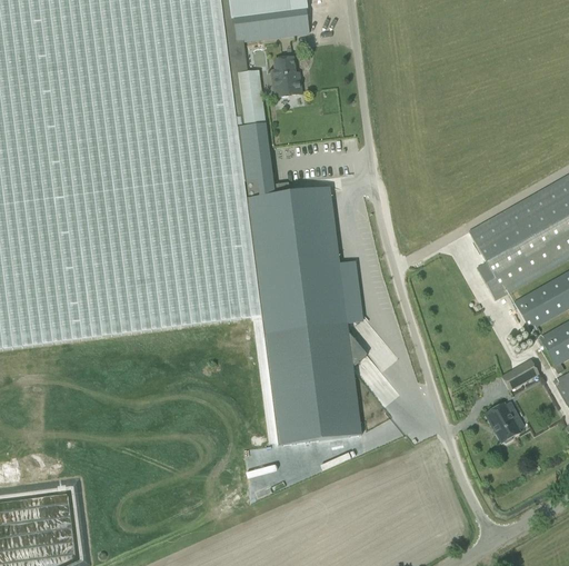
[(266,122),(259,69),(247,70),(243,40),(309,31),(306,8),(307,8),(306,0),(0,0),(0,349),(260,317),(246,196),(237,120),(243,119),(245,125),(266,122)]
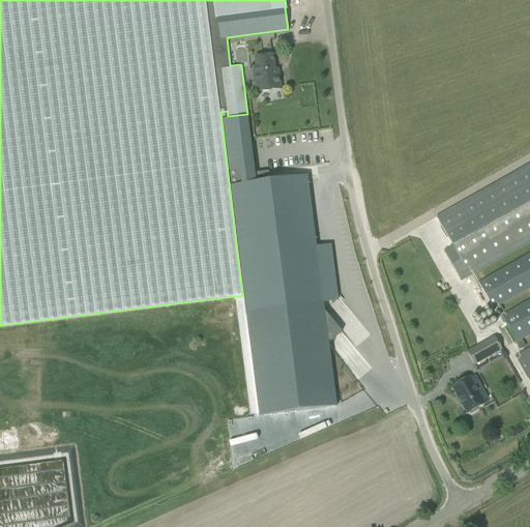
[(272,52),(255,55),(260,89),(281,86),(278,71),(275,71),(272,52)]
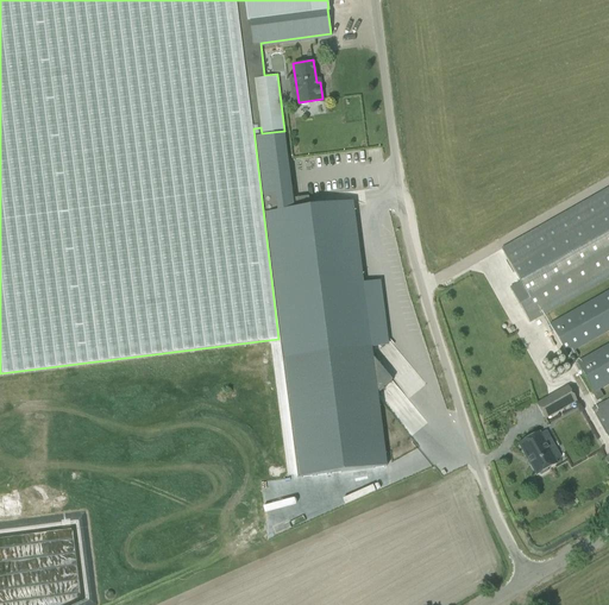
[(261,127),(253,128),(263,210),(280,339),(282,357),(297,476),(387,464),(377,390),(391,378),(372,354),(371,346),(377,341),(381,344),(382,344),(387,339),(380,278),(363,281),(352,199),(309,205),(308,194),(293,196),(284,131),(262,133),(261,127)]
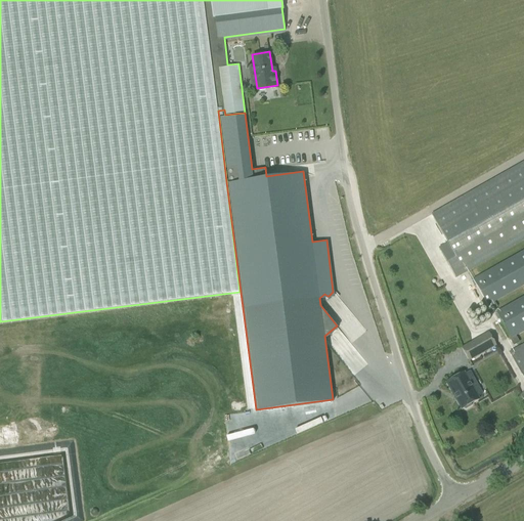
[(523,158),(432,211),(450,241),(438,248),(454,275),(523,234),(523,158)]
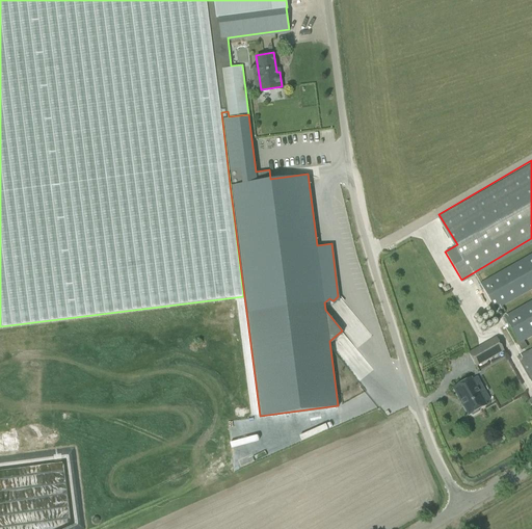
[(531,252),(489,276),(480,282),(496,308),(499,313),(505,309),(502,303),(504,302),(531,286),(531,252)]
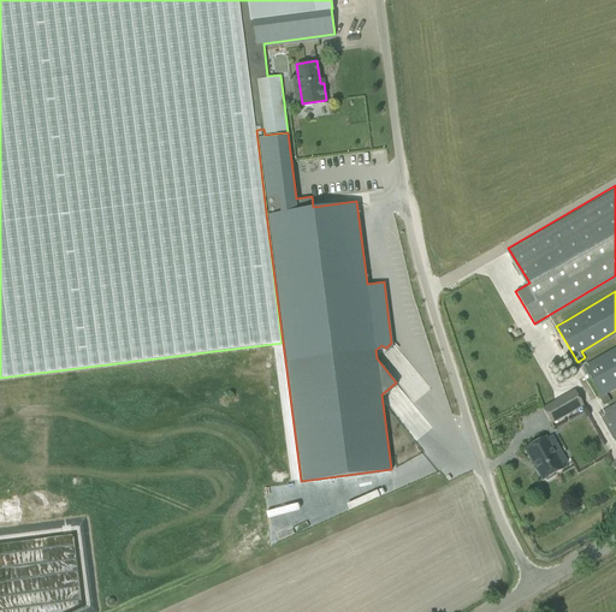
[(615,345),(587,362),(584,364),(600,394),(599,396),(603,403),(610,399),(605,391),(615,385),(615,345)]
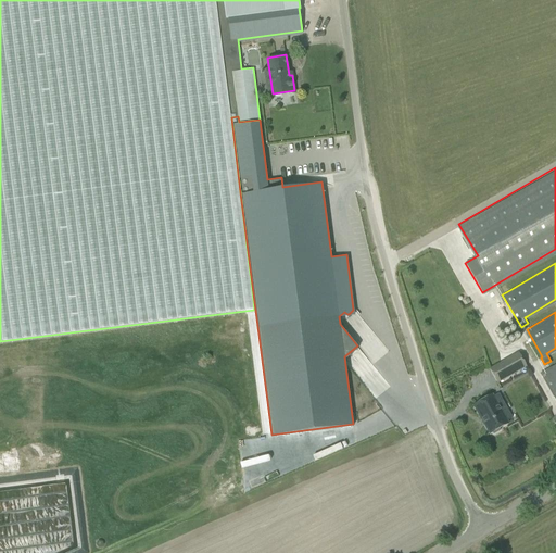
[(490,367),(497,380),(526,364),(518,351),(490,367)]
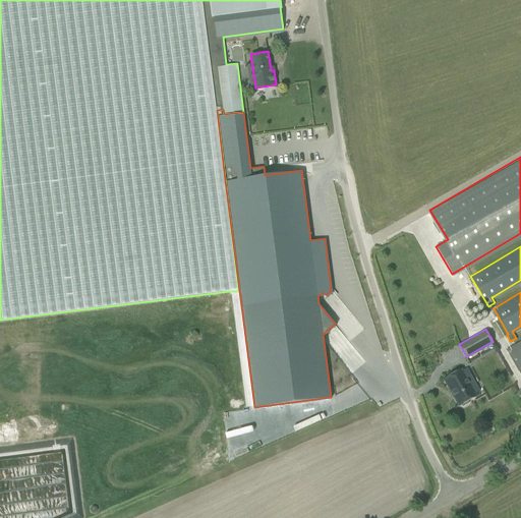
[(520,340),(507,349),(520,373),(520,387),(518,389),(520,394),(520,340)]
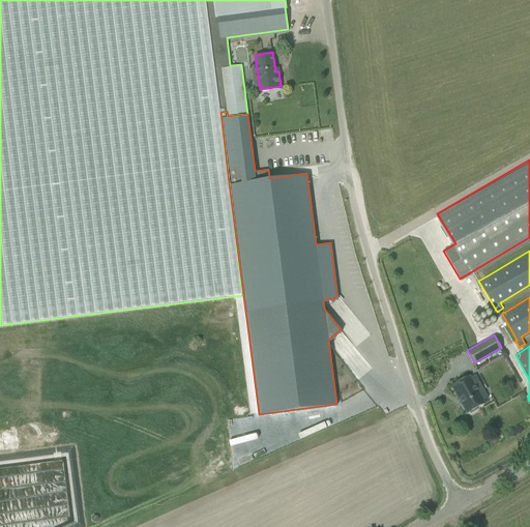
[(468,375),(451,385),(467,412),(469,410),(470,411),(477,407),(476,406),(483,402),(478,392),(484,389),(479,382),(474,385),(468,375)]
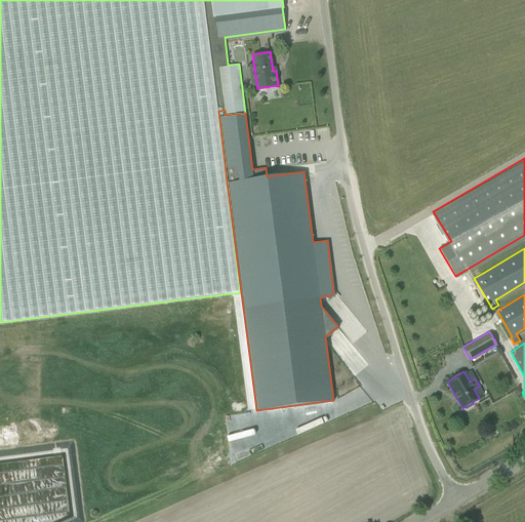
[(66,512),(64,473),(43,474),(43,475),(34,476),(32,471),(27,476),(26,458),(40,452),(40,449),(0,451),(0,457),(1,457),(2,480),(6,484),(2,488),(8,487),(12,495),(19,495),(19,490),(34,489),(31,482),(37,477),(42,476),(45,521),(66,512)]
